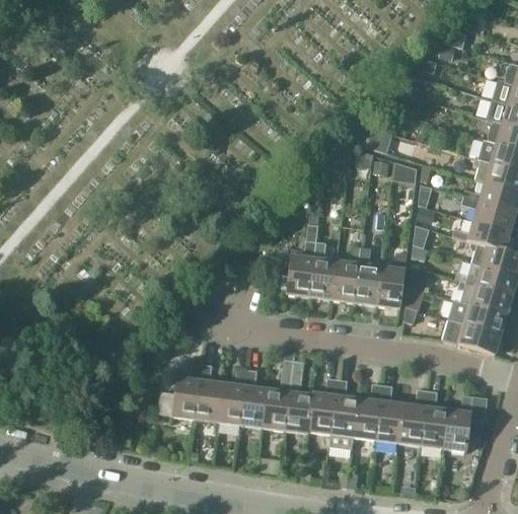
[(481,0),(473,8),(488,12),(491,0),(481,0)]
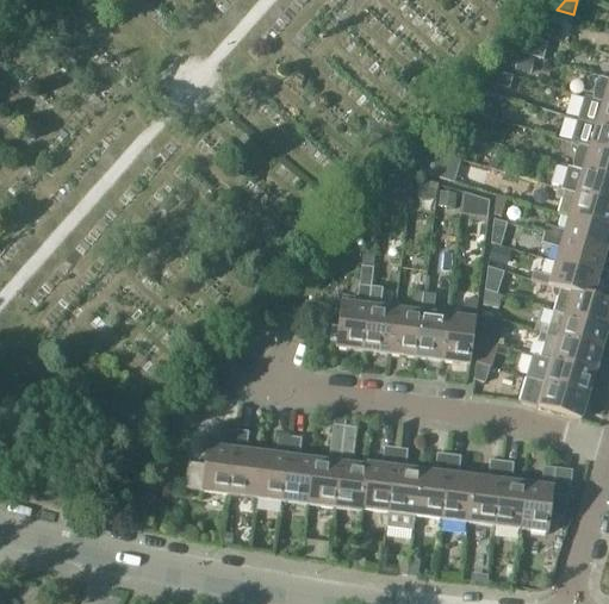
[(548,19),(545,31),(559,35),(564,20),(551,17),(548,19)]
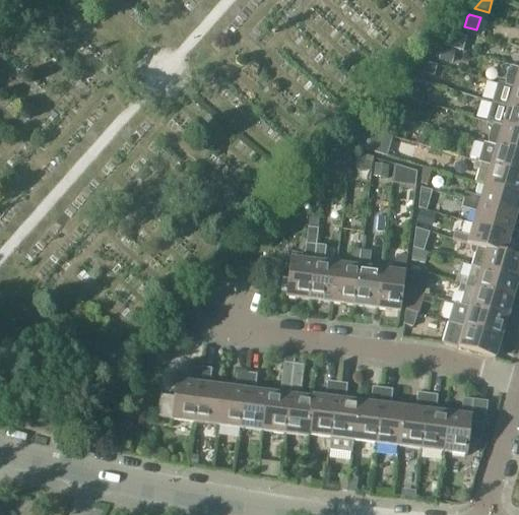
[(455,28),(444,41),(458,45),(464,47),(468,33),(466,31),(463,30),(455,28)]
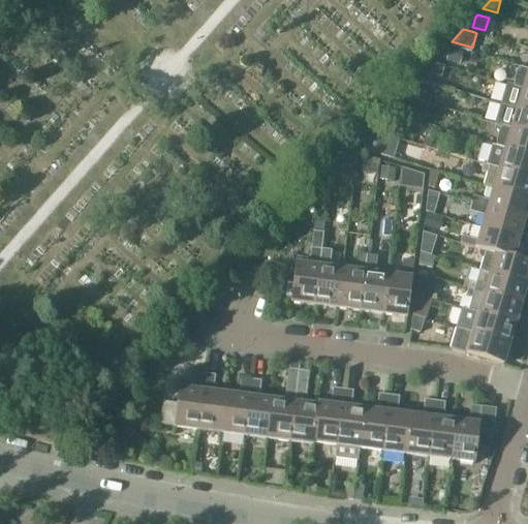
[(451,48),(447,57),(461,61),(466,45),(452,41),(451,48)]
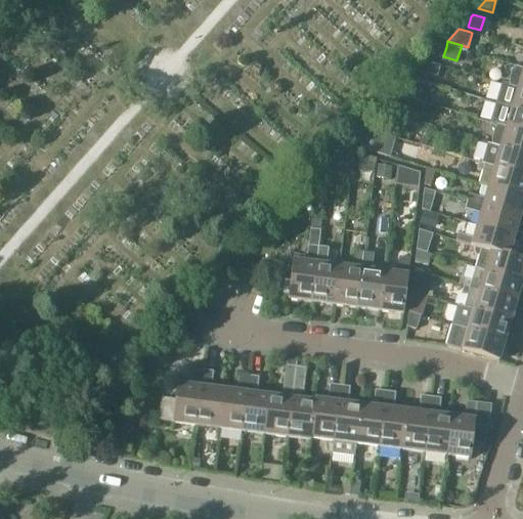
[(441,61),(430,58),(422,69),(438,73),(441,61)]
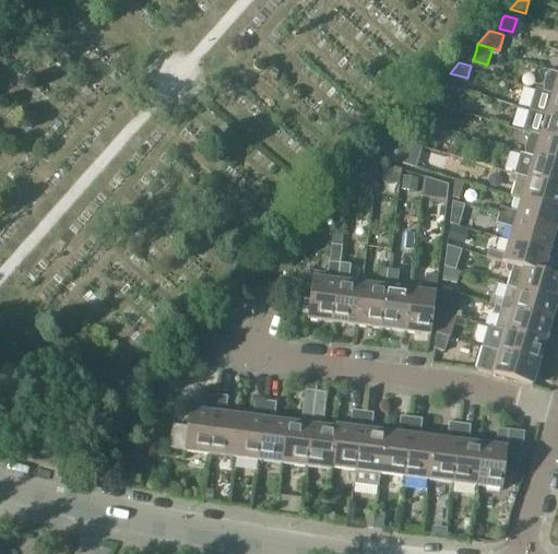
[(547,70),(545,79),(546,89),(557,92),(557,68),(551,67),(547,70)]
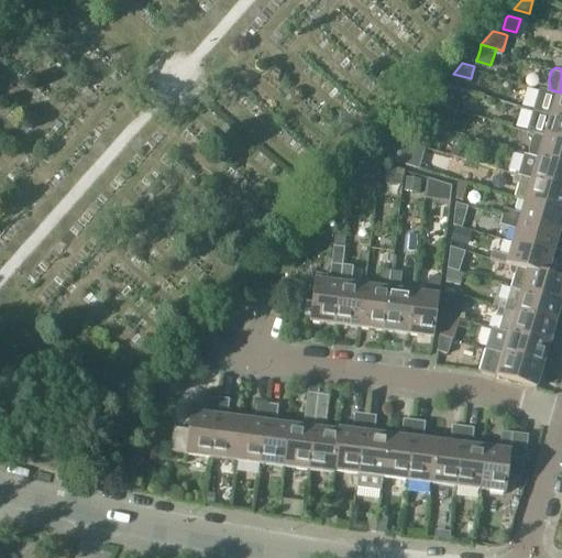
[(539,94),(535,107),(551,112),(561,115),(561,93),(550,89),(541,86),(539,94)]
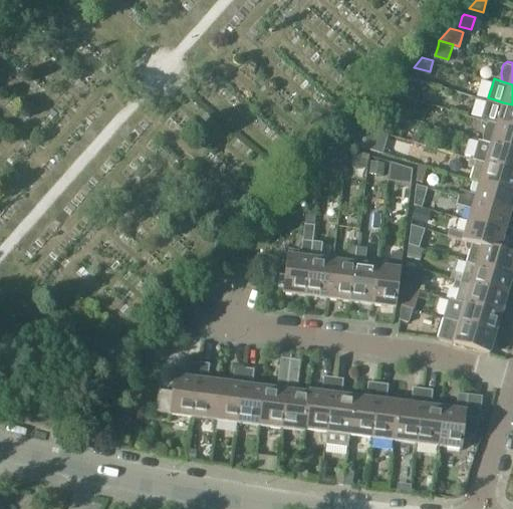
[(402,79),(393,88),(413,95),(416,83),(402,79)]
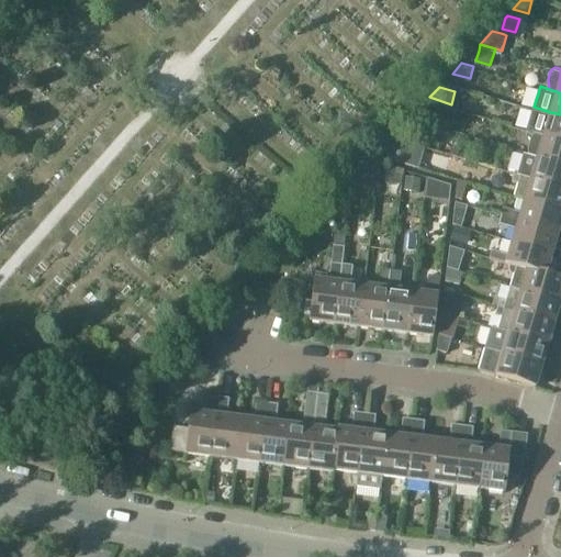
[(530,120),(527,129),(535,131),(560,137),(560,114),(550,112),(534,107),(530,120)]
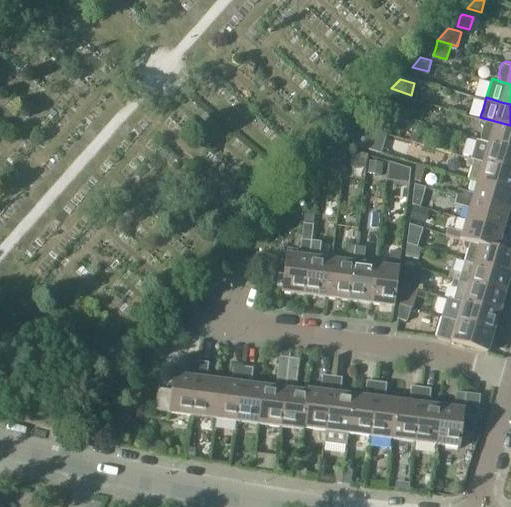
[(484,123),(482,130),(482,138),(510,146),(510,125),(487,119),(484,123)]
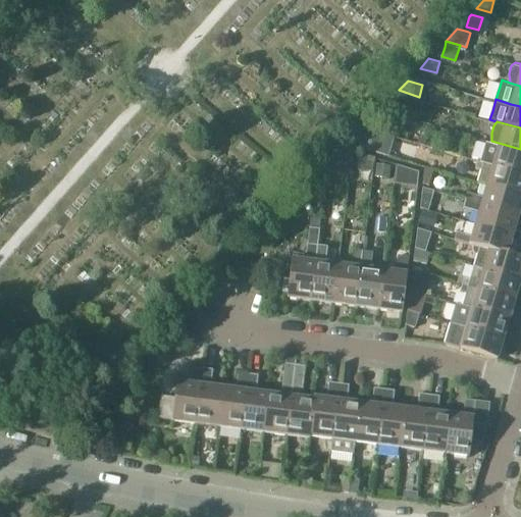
[(368,125),(361,145),(376,149),(382,130),(368,125)]
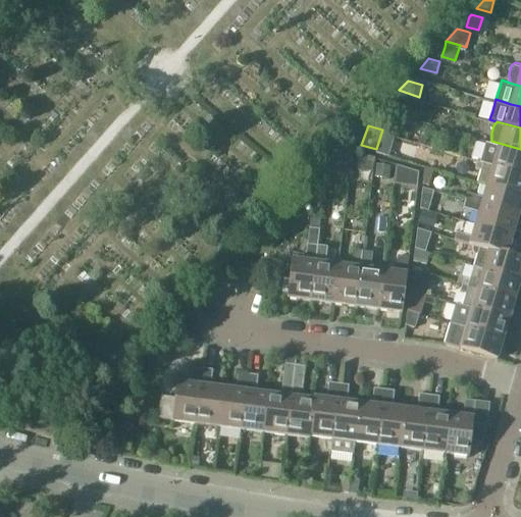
[(357,128),(328,158),(353,161),(355,144),(357,128)]
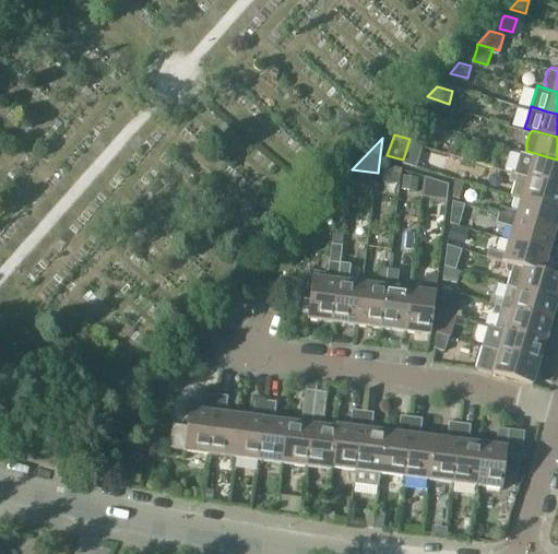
[(513,146),(508,163),(513,165),(512,169),(557,183),(557,160),(526,151),(513,146)]
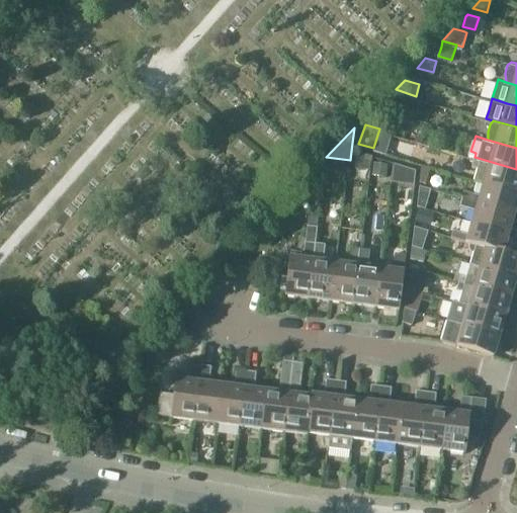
[(516,169),(475,157),(472,164),(478,166),(475,177),(485,180),(516,190),(516,169)]
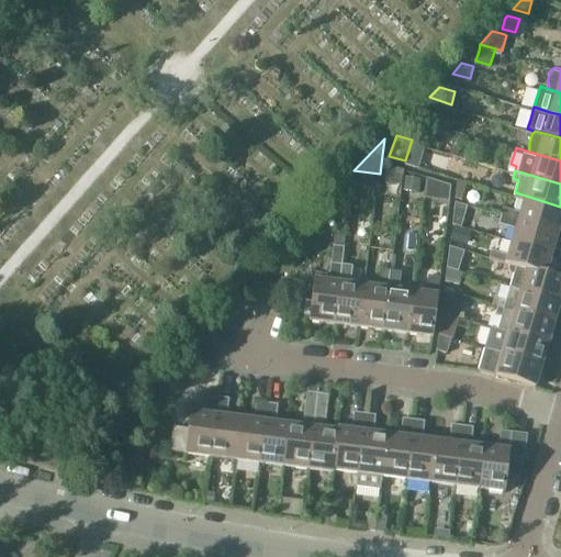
[(503,211),(503,212),(559,229),(560,223),(560,207),(526,196),(522,209),(505,204),(503,211)]
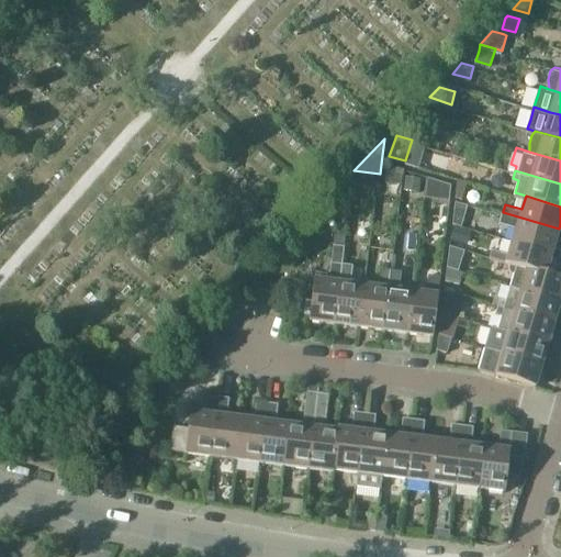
[(503,212),(500,220),(517,225),(513,237),(513,238),(553,249),(559,229),(503,212)]
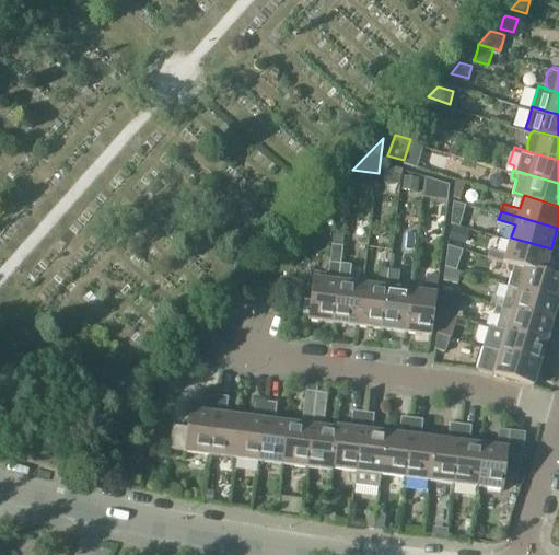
[(453,220),(449,235),(459,239),(465,223),(453,220)]
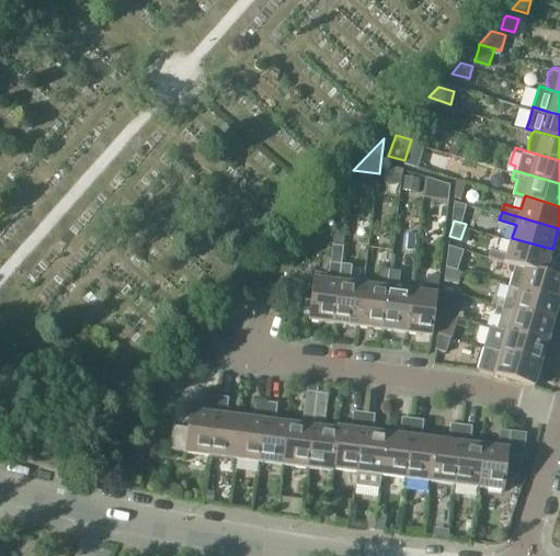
[(315,275),(309,317),(334,320),(335,320),(343,260),(346,233),(335,230),(331,259),(329,276),(315,275)]
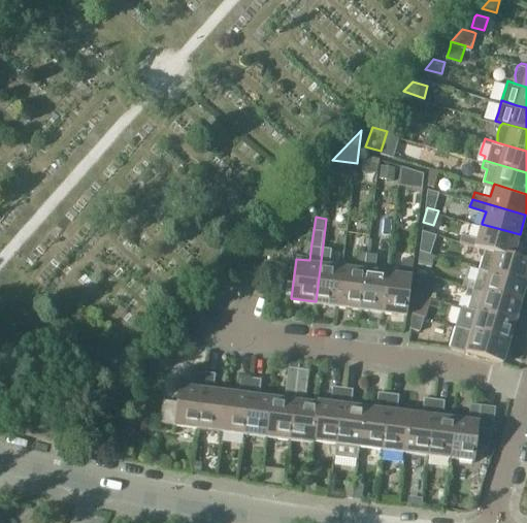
[(462,231),(460,238),(475,243),(480,244),(514,255),(514,254),(520,234),(482,224),(479,236),(462,231)]
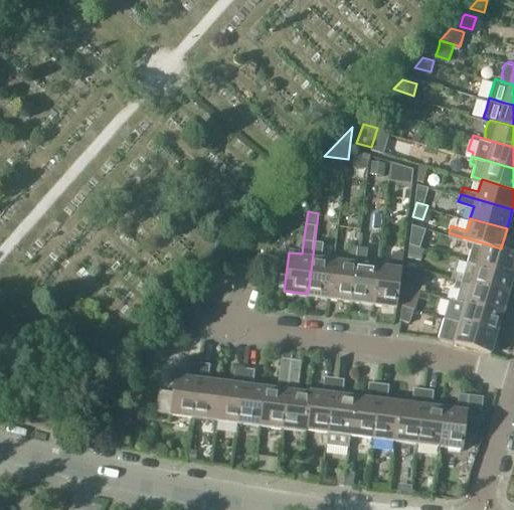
[(413,223),(410,241),(420,244),(426,227),(420,225),(413,223)]
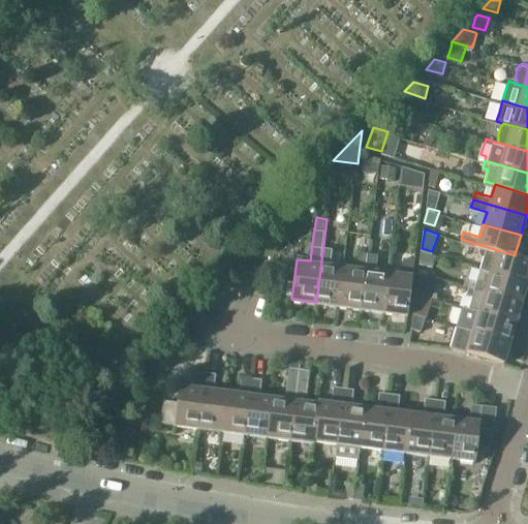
[(323,245),(316,302),(339,304),(343,266),(331,264),(333,246),(323,245)]
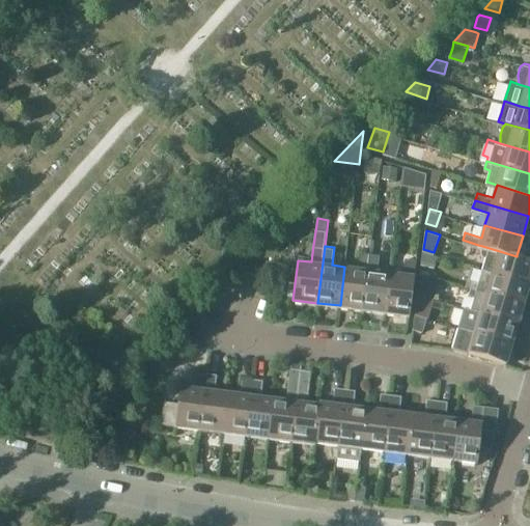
[(482,246),(481,251),(483,254),(486,255),(484,263),(482,268),(529,282),(529,259),(525,257),(517,255),(517,256),(482,246)]
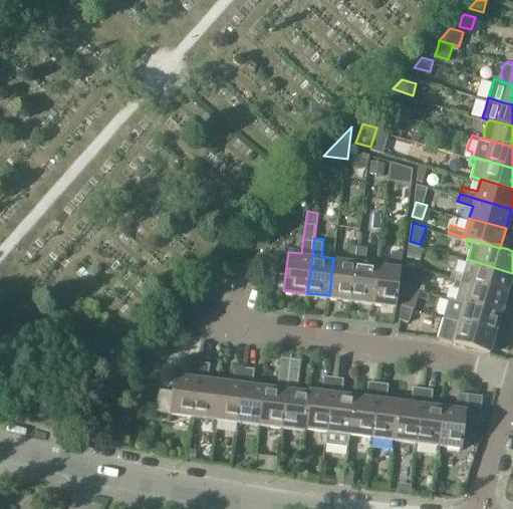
[(410,241),(409,254),(422,257),(424,245),(420,244),(410,241)]
